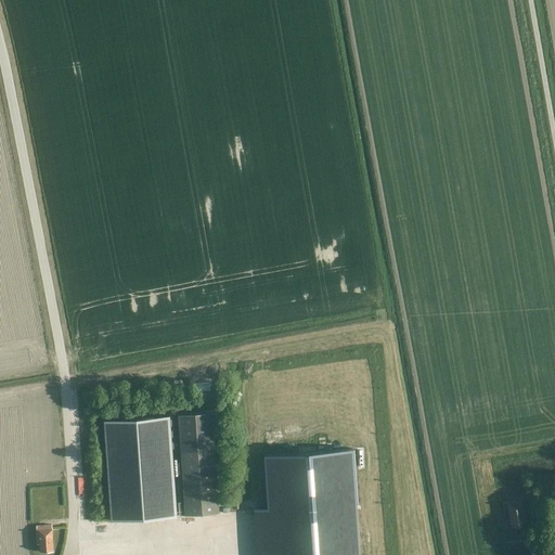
[(185,515),(220,513),(213,413),(178,415),(185,515)]
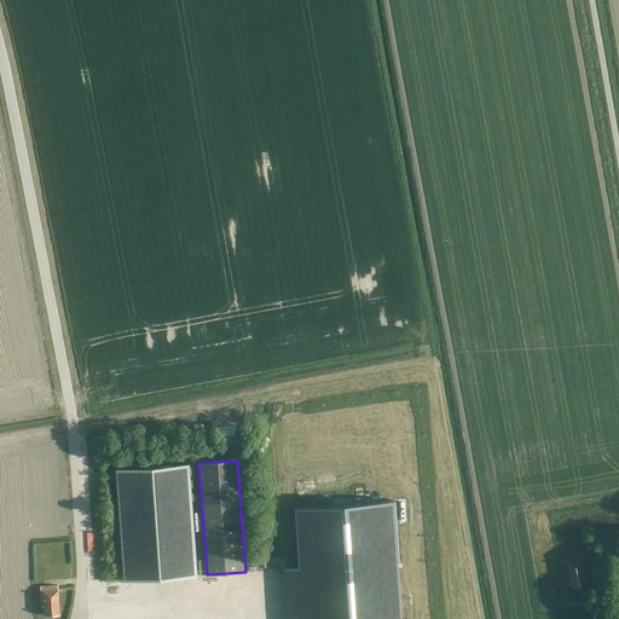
[(197,576),(190,463),(116,469),(123,580),(197,576)]
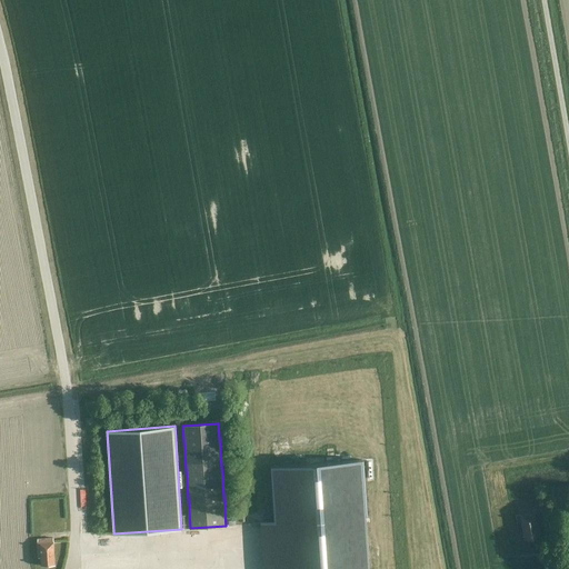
[(307,463),(272,466),(277,522),(277,535),(278,535),(279,547),(278,547),(278,548),(279,548),(280,560),(279,560),(279,561),(280,561),(280,568),(368,568),(365,515),(361,460),(325,462),(321,462),(321,463),(310,463),(307,463)]
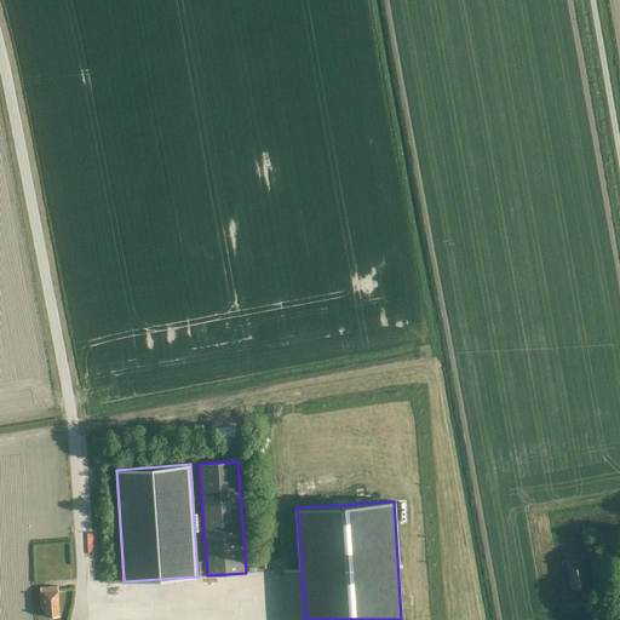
[(587,585),(583,557),(562,561),(566,585),(570,584),(572,587),(587,585)]
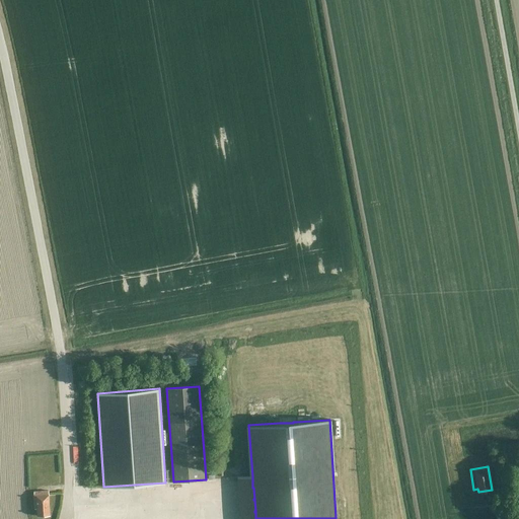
[(51,515),(49,491),(34,492),(35,508),(39,508),(39,516),(51,515)]
